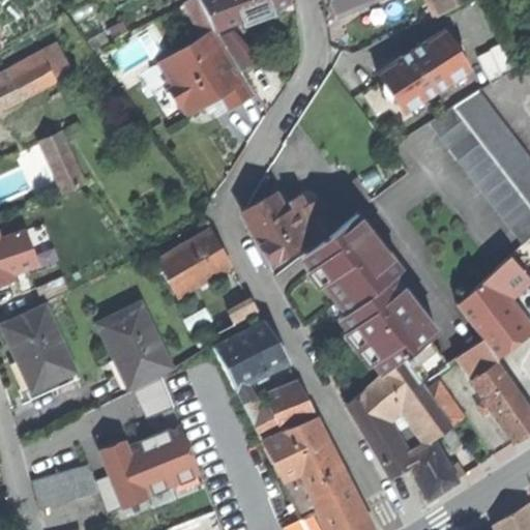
[(201,31),(213,24),(200,0),(188,0),(185,2),(201,31)]
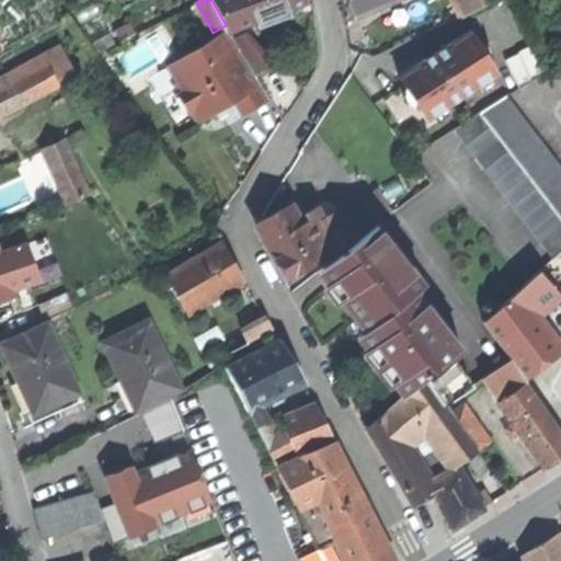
[(212,0),(226,25),(231,36),(254,73),(267,66),(237,29),(274,14),(312,0),(311,0),(212,0)]
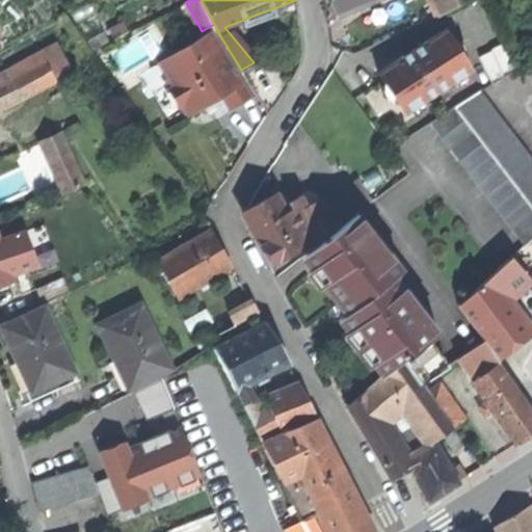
[(331,0),(335,5),(339,15),(372,0),(431,0),(439,12),(463,0),(331,0)]
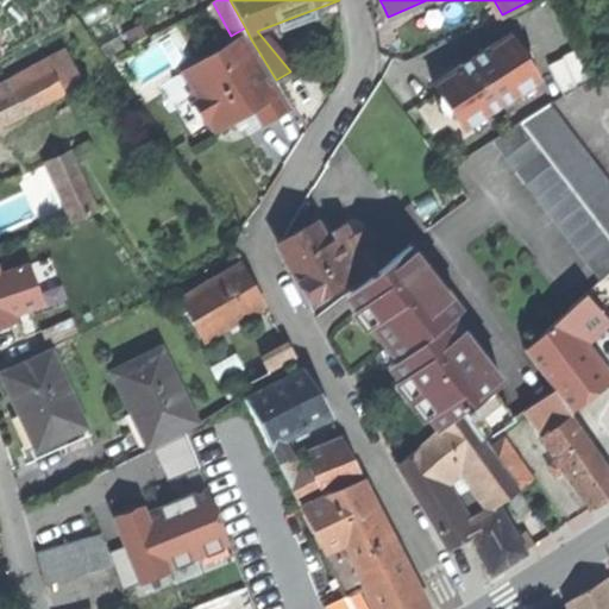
[(451,73),(433,83),(462,130),(538,81),(509,35),(451,73)]
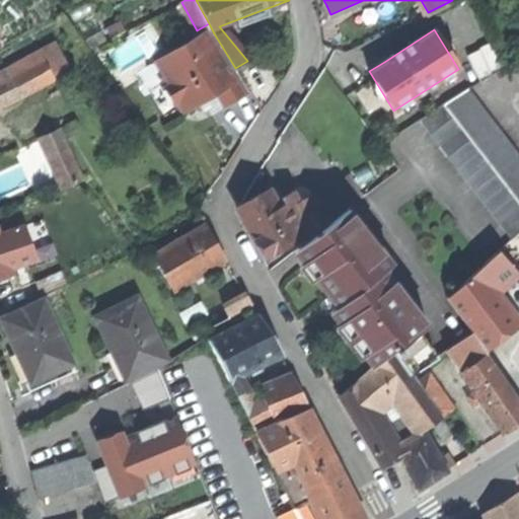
[(235,68),(214,33),(191,48),(188,42),(136,73),(148,93),(151,91),(165,116),(178,106),(182,114),(197,104),(206,98),(205,96),(213,91),(222,107),(248,91),(235,68)]
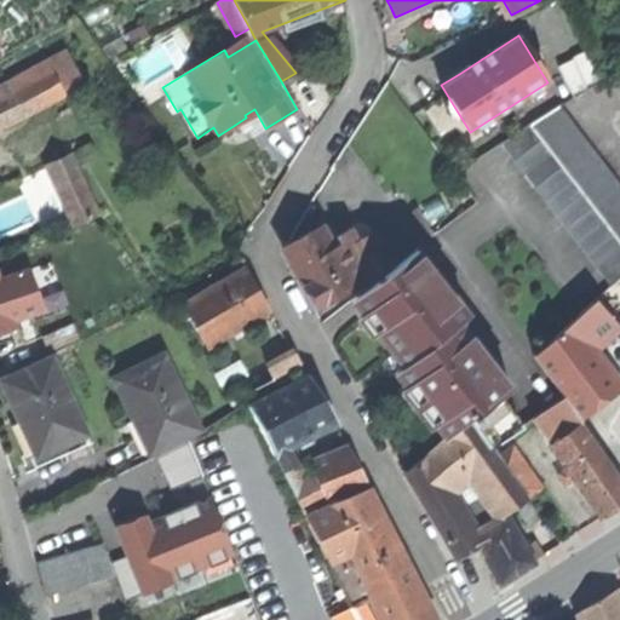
[(573,58),(558,65),(573,95),(601,79),(587,49),(572,56),(573,58)]
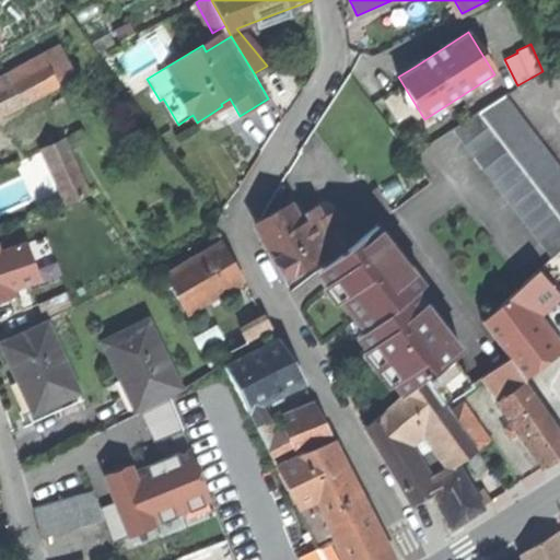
[(44,55),(0,78),(0,113),(58,82),(44,55)]
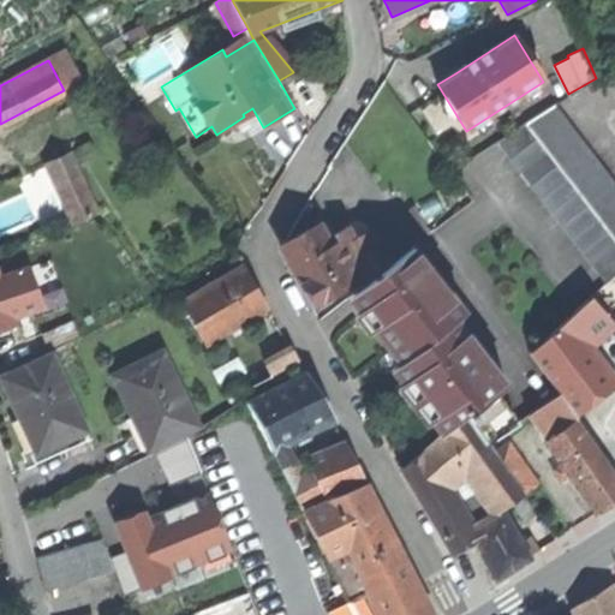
[(614,185),(555,105),(496,143),(607,285),(614,276),(614,185)]
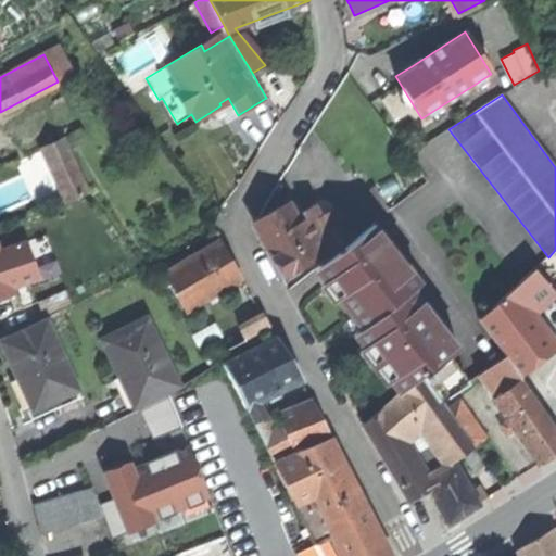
[(62,138),(43,147),(70,201),(88,191),(62,138)]
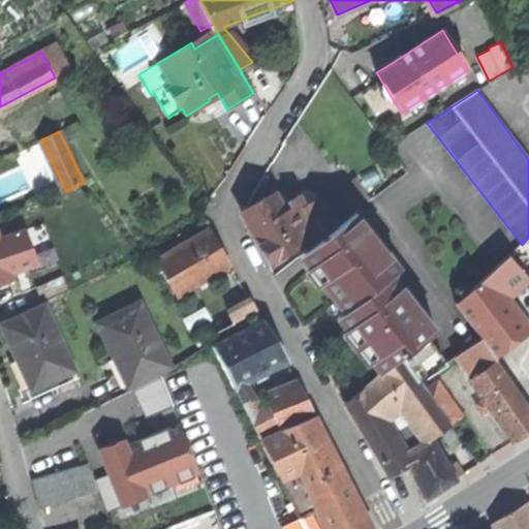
[(274,193),(243,211),(242,216),(258,247),(267,263),(302,244),(306,251),(354,213),(368,203),(356,180),(304,209),(298,196),(281,206),(274,193)]
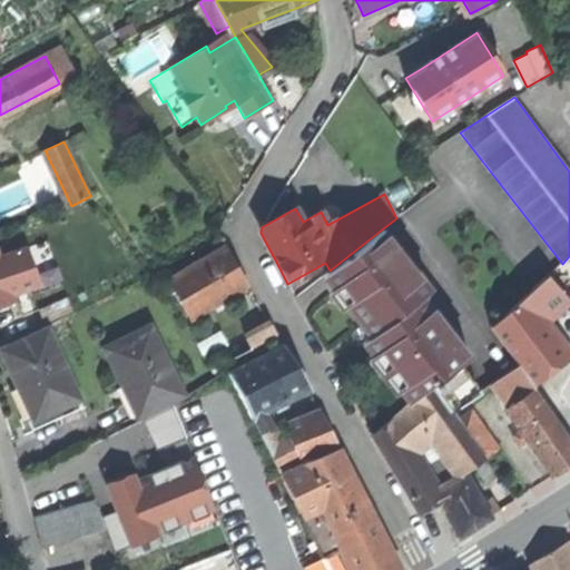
[(369,337),(422,296),(430,291),(382,229),(330,271),(322,277),(369,337)]
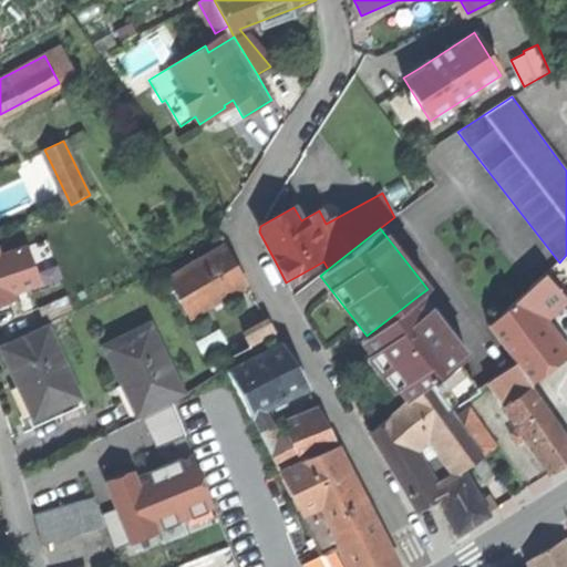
[(224,246),(167,279),(189,317),(233,292),(247,285),(224,246)]
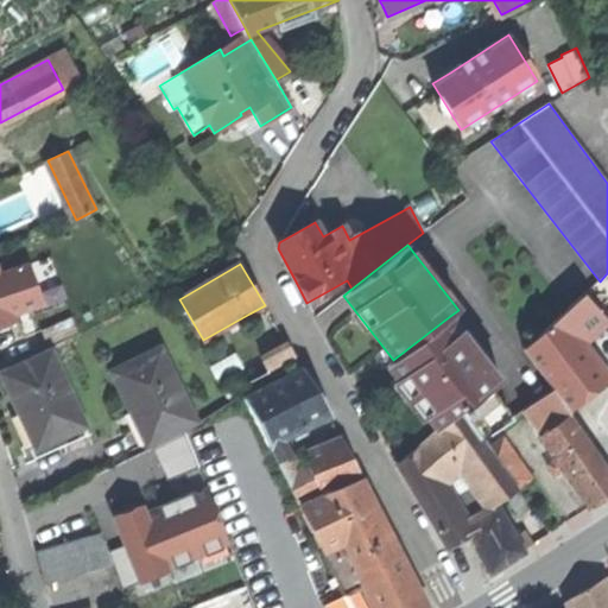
[(0,276),(0,325),(17,321),(0,276)]
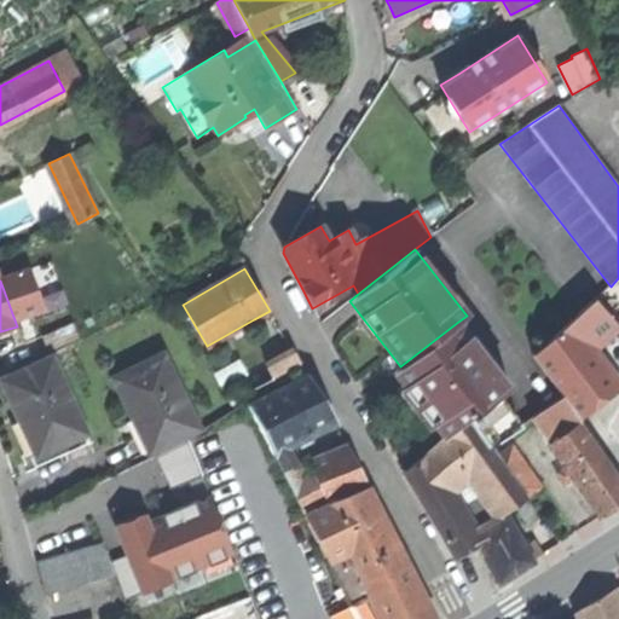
[(593,302),(533,356),(563,397),(579,417),(595,405),(608,395),(579,356),(597,340),(611,329),(609,322),(593,302)]
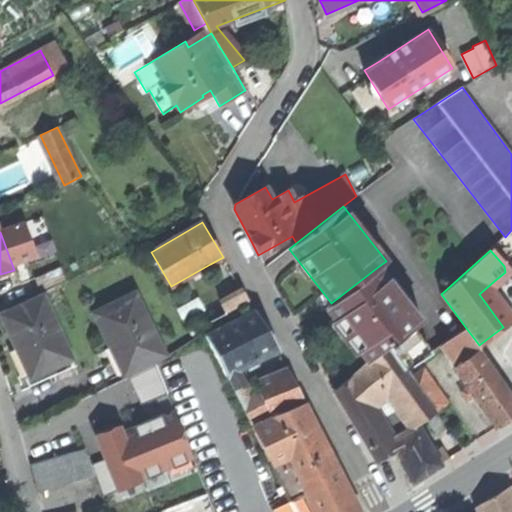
[(422,320),(379,266),(331,303),(325,308),(331,316),(368,361),(387,345),(405,368),(430,352),(413,327),(422,320)]
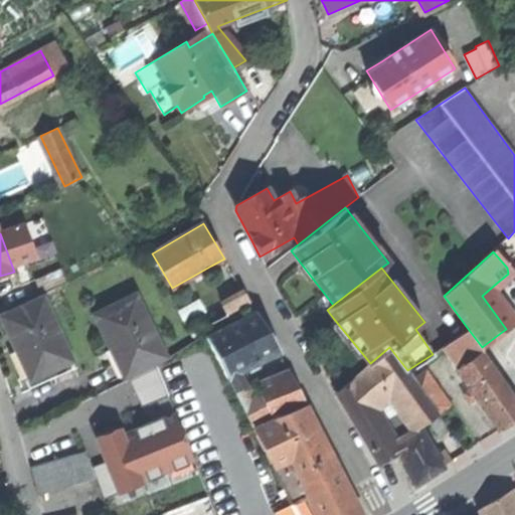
[(62,270),(35,279),(40,292),(66,282),(62,270)]
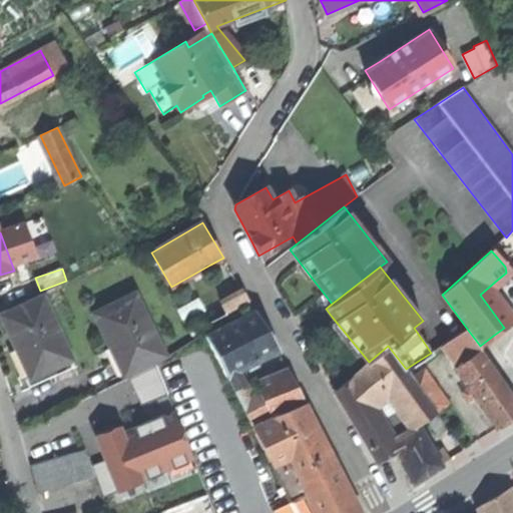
[(243,291),(220,304),(229,319),(251,306),(243,291)]
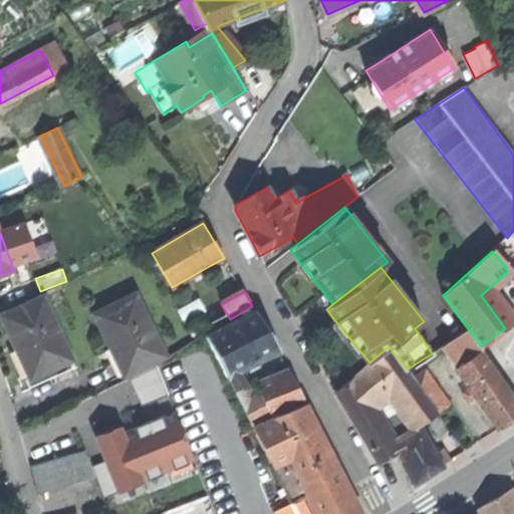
[(136,295),(94,314),(110,347),(113,345),(122,363),(127,374),(166,356),(136,295)]
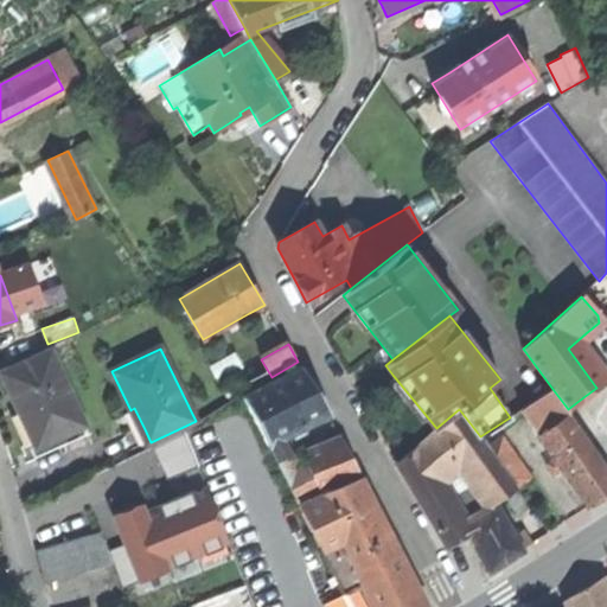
[(50,352),(2,375),(19,413),(23,411),(27,421),(39,446),(84,425),(50,352)]
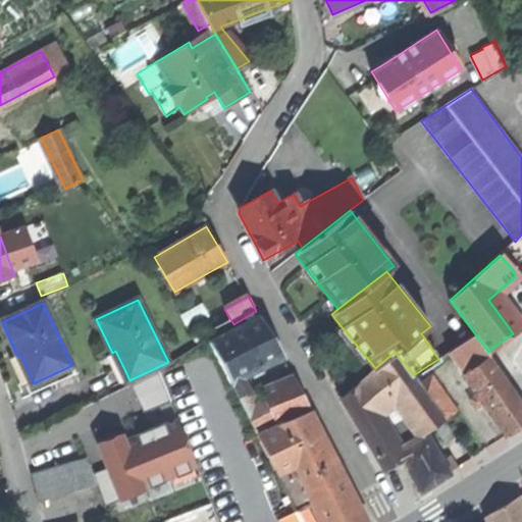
[(260,316),(210,342),(230,382),(244,376),(259,368),(283,356),(260,316)]
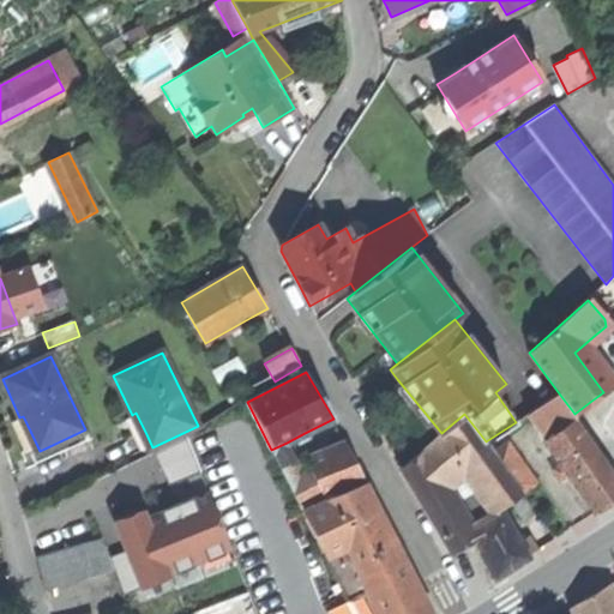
[(542,440),(575,420),(577,417),(575,414),(559,393),(525,415),(542,440)]
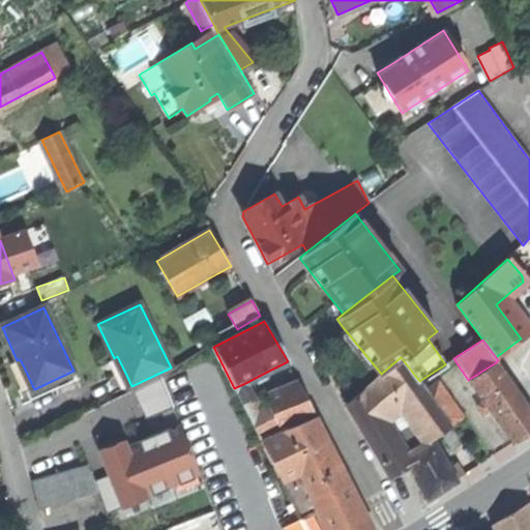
[(432,440),(442,433),(451,427),(464,417),(439,382),(427,391),(419,381),(401,357),(381,374),(346,405),(380,462),(381,461),(390,476),(410,466),(427,500),(441,490),(455,481),(448,469),(432,440)]
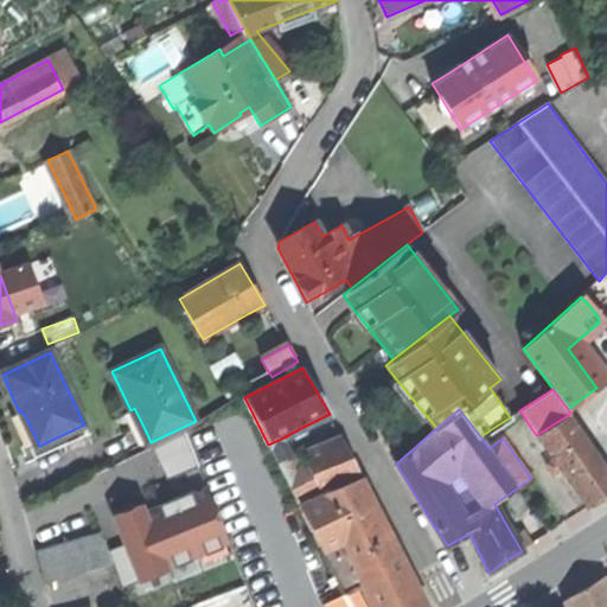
[(606,494),(606,471),(568,415),(536,435),(553,457),(544,464),(553,474),(560,468),(574,489),(588,508),(606,494)]
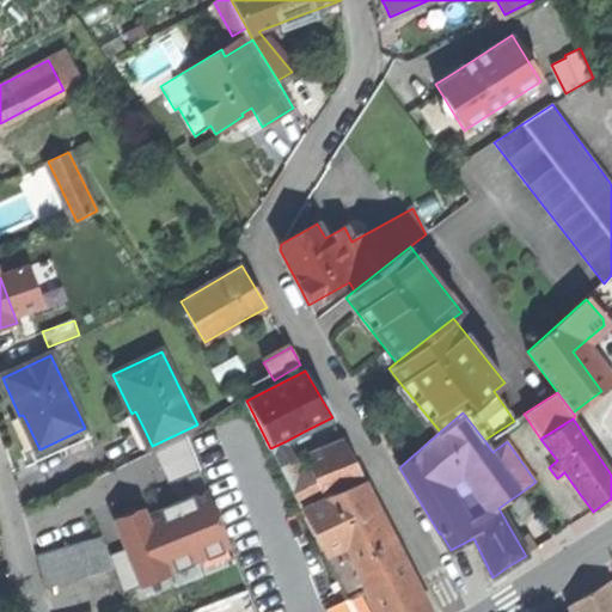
[(185,435),(154,452),(169,483),(200,470),(185,435)]
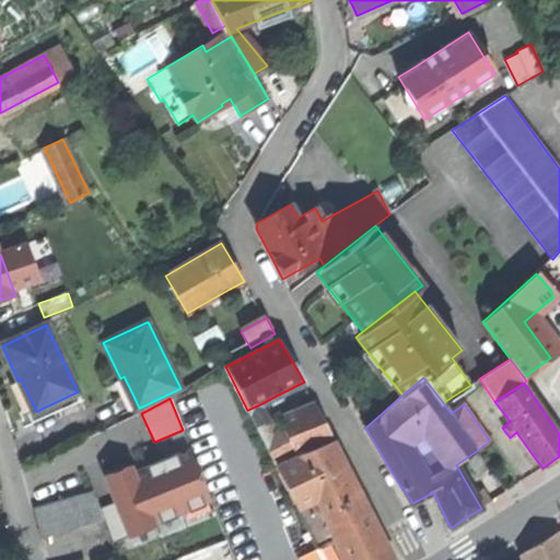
[(247,410),(261,436),(275,430),(261,404),(247,410)]
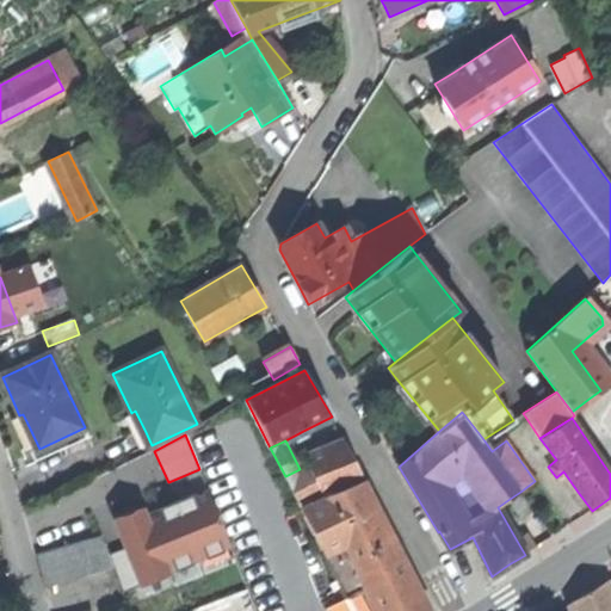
[(301,510),(364,482),(344,443),(332,448),(306,458),(309,466),(300,469),(285,476),(301,510)]
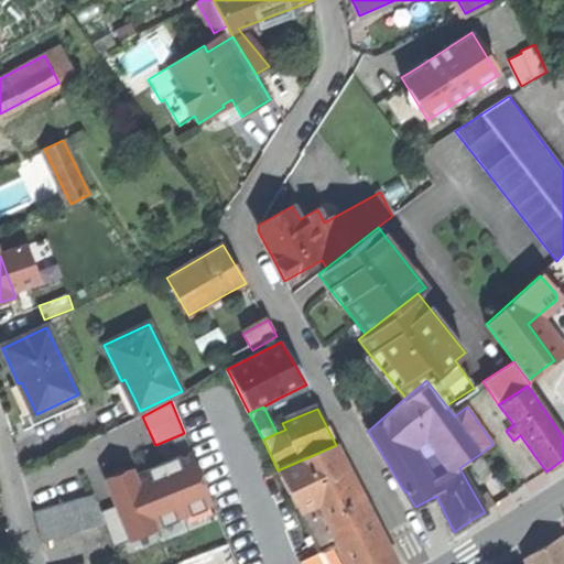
[(397,563),(336,445),(278,470),(296,508),(317,497),(346,563),(397,563)]
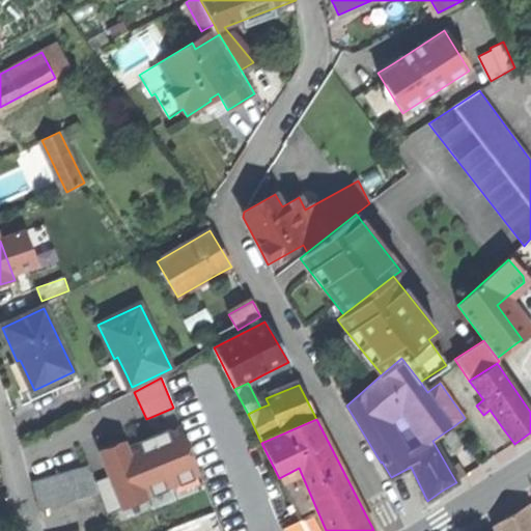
[(179,426),(127,448),(123,442),(98,452),(108,477),(121,508),(146,498),(145,497),(200,474),(179,426)]
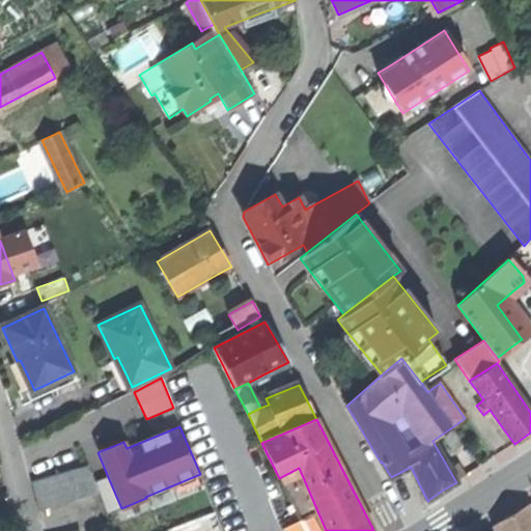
[(464,444),(452,427),(443,434),(454,451),(464,444)]
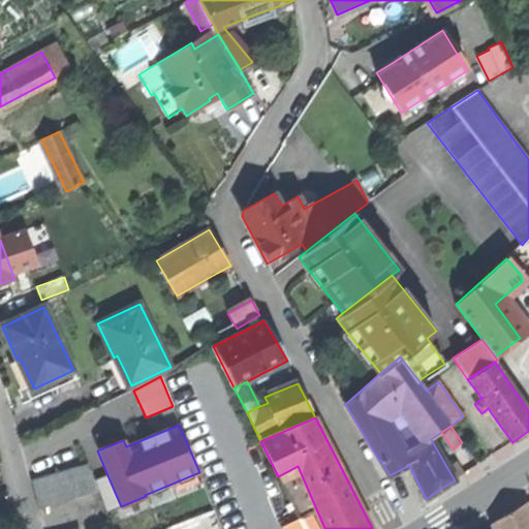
[(456,463),(447,468),(455,480),(463,474),(456,463)]
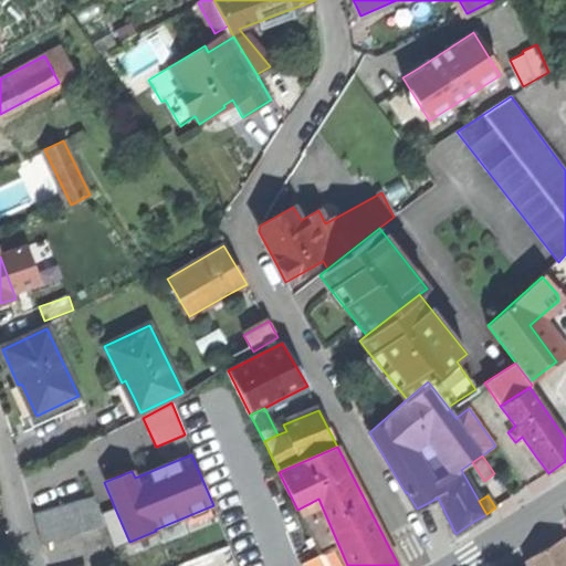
[(46,541),(104,523),(101,513),(94,496),(38,512),(46,541)]
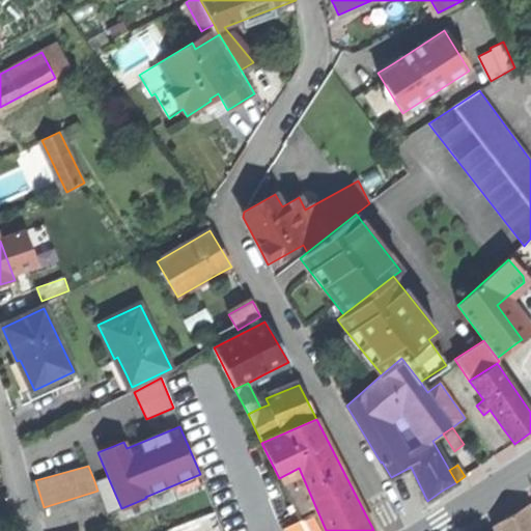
[(106,514),(121,508),(108,477),(94,481),(98,491),(106,514)]
